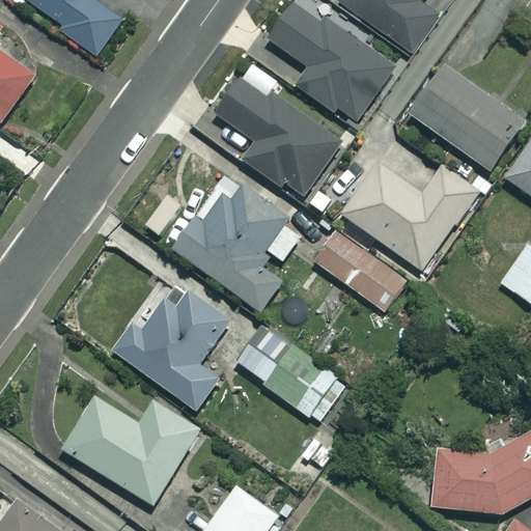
[(26,0),(63,26),(60,30),(96,55),(120,21),(92,1),(92,0),(26,0)]
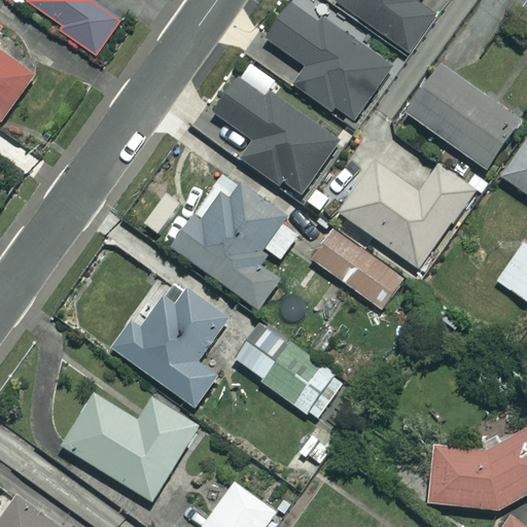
[(339,0),(336,4),(406,54),(432,15),(416,4),(419,0),(339,0)]
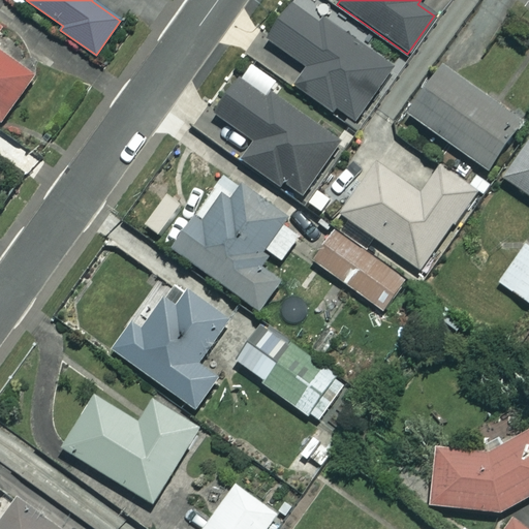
[(316,27),(288,8),(267,41),(307,68),(294,87),(353,126),(392,67),(320,21),(316,27)]
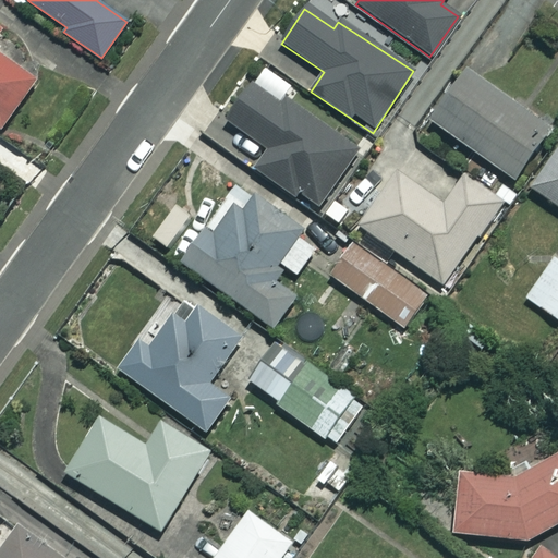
[(0,35),(3,31),(0,28),(0,130),(0,131),(37,81),(0,52),(0,35)]
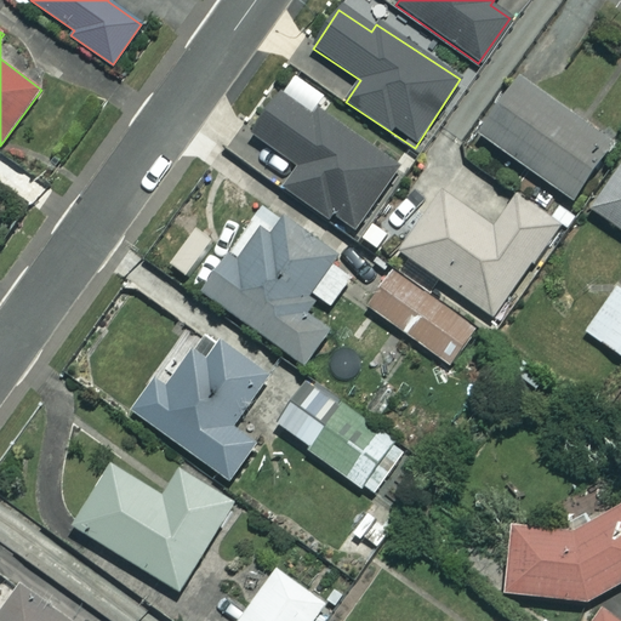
[(609,143),(516,80),(478,136),(570,200),(609,143)]
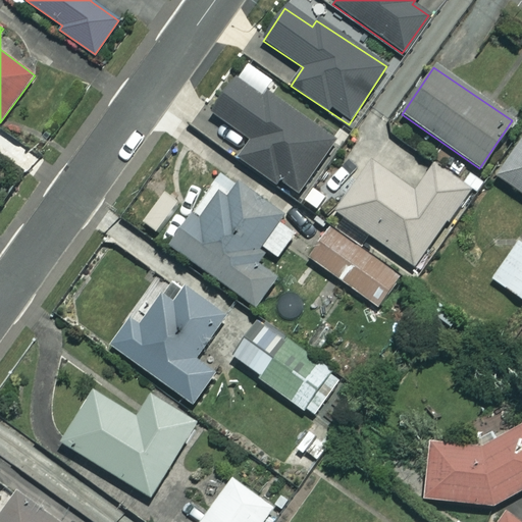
[(265,101),(235,80),(210,114),(250,142),(239,159),(296,199),(336,140),(270,93),(265,101)]
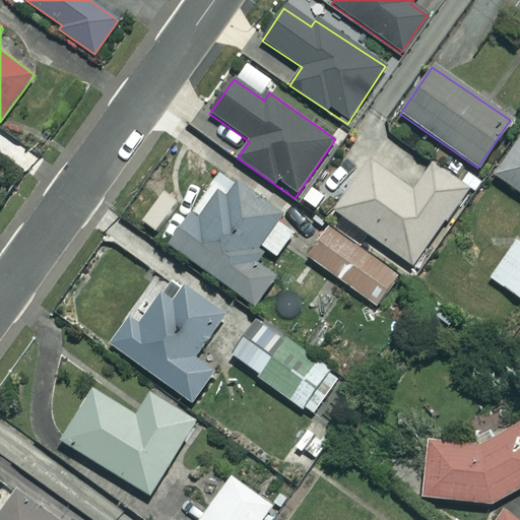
[(519,138),(494,176),(519,193),(519,138)]
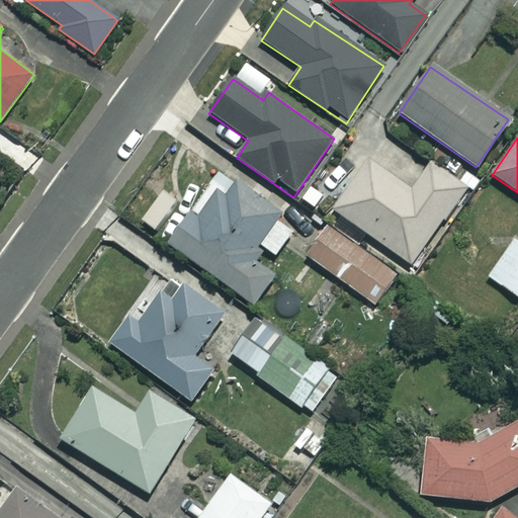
[(411,192),(368,161),(333,208),(410,265),(464,190),(430,165),(411,192)]
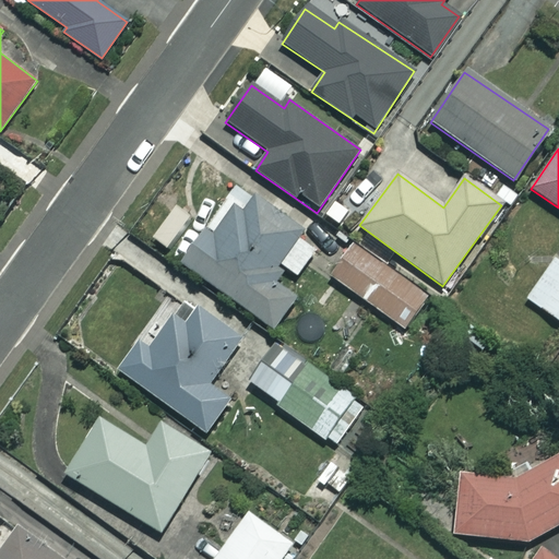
[(321,246),(236,183),(179,261),(272,330),(299,293),(292,286),(321,246)]
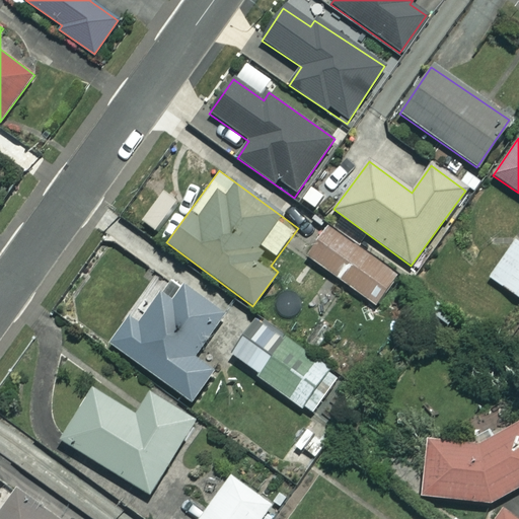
[(397,277),(328,227),(307,256),(376,307),(397,277)]
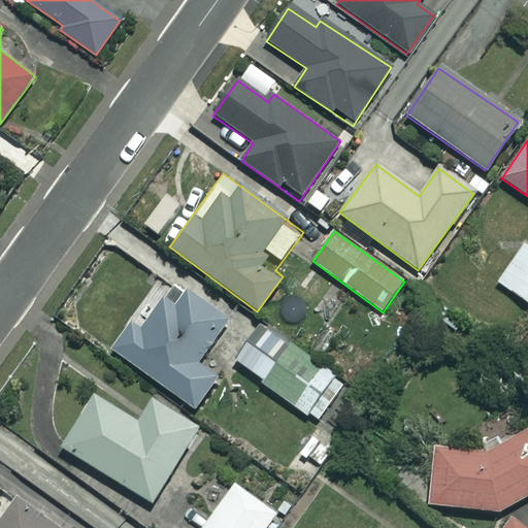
[(527,248),(524,245),(497,283),(527,303),(527,248)]
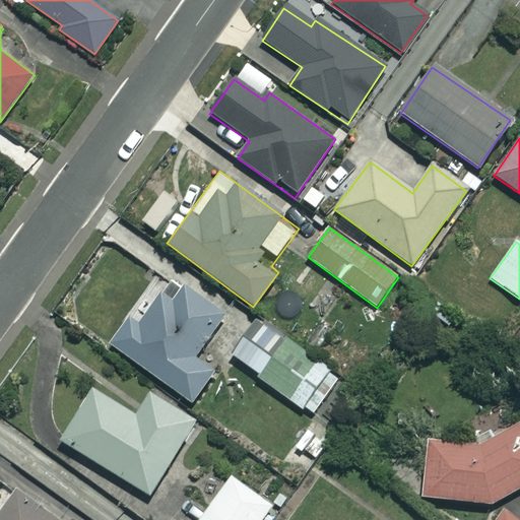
[(222,314),(180,286),(170,303),(148,289),(111,347),(195,402),(214,371),(194,358),(222,314)]
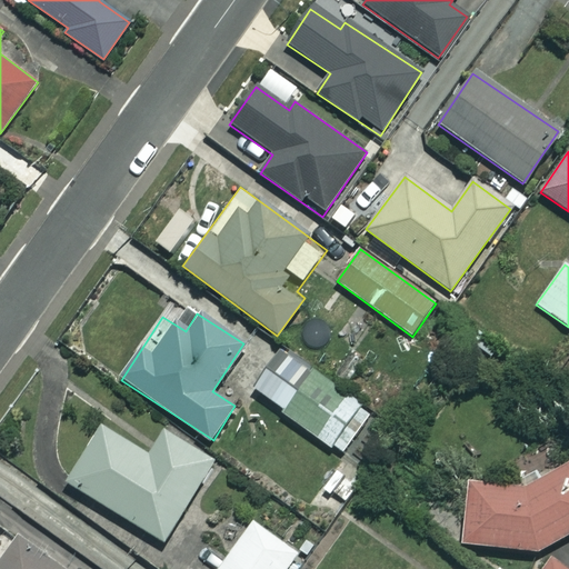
[(369,416),(283,356),(257,395),(342,455),(369,416)]
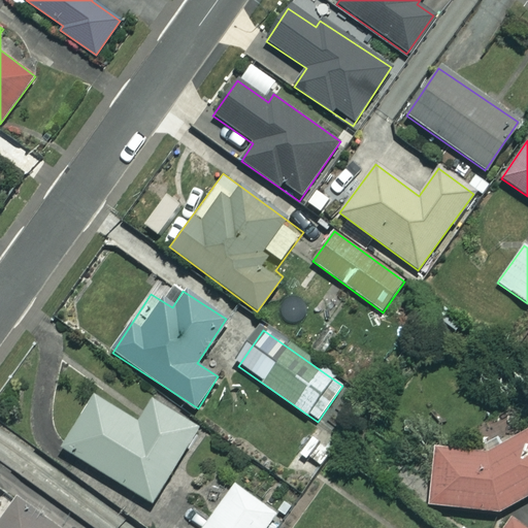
[(137,423),(95,394),(60,446),(150,505),(199,430),(153,399),(137,423)]
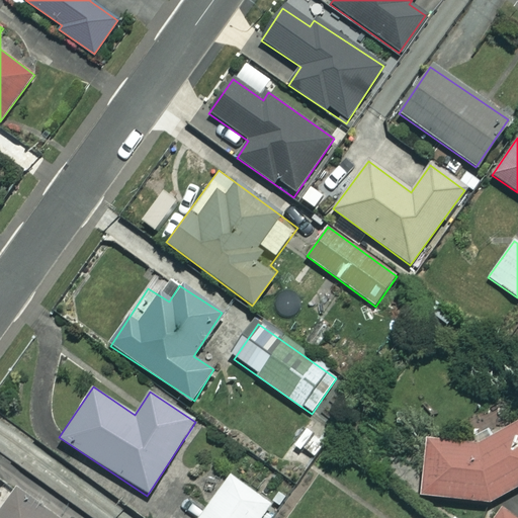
[(517,486),(517,422),(459,445),(427,442),(423,497),(492,501),(517,486)]
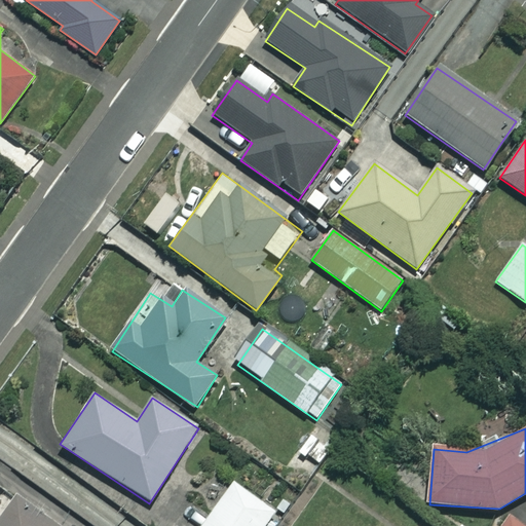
[(263,525),(274,511),(233,482),(202,525),(263,525)]
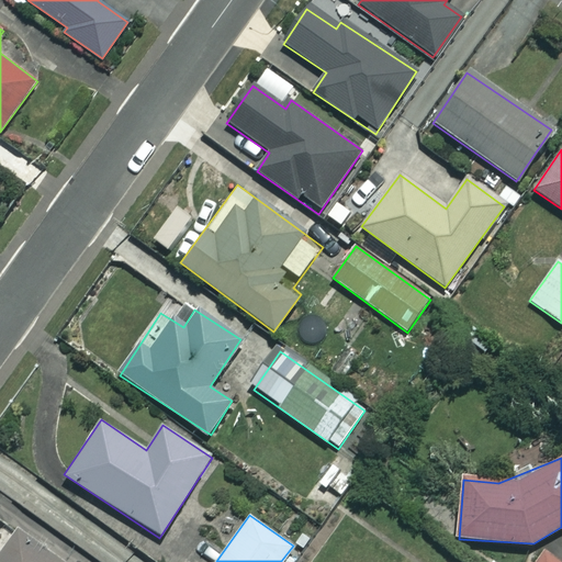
[(58,561),(1,520),(0,520),(0,561),(58,561)]
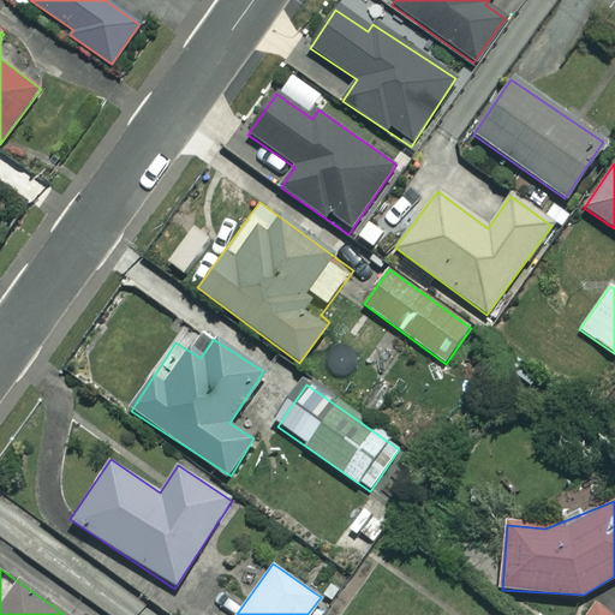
[(613,614),(593,602),(584,614),(613,614)]
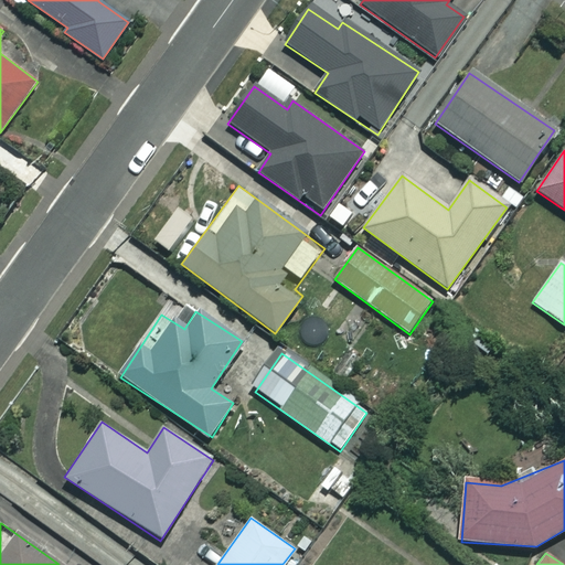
All buildings are outlined.
